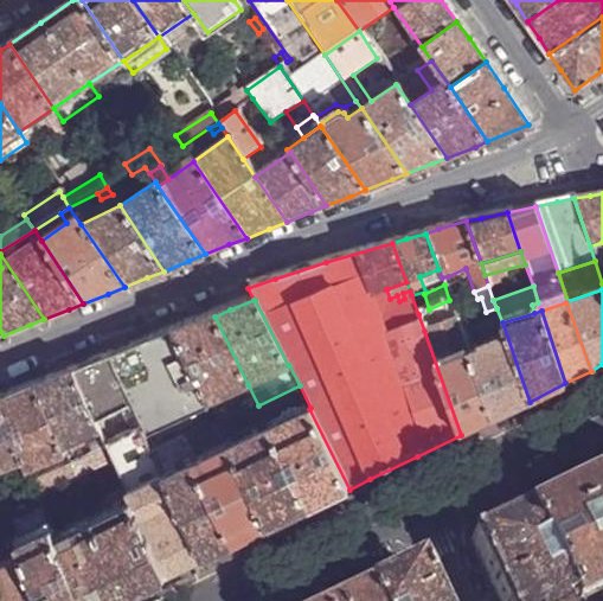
[(190,326),(172,332),(207,403),(248,384),(215,317),(190,326)]
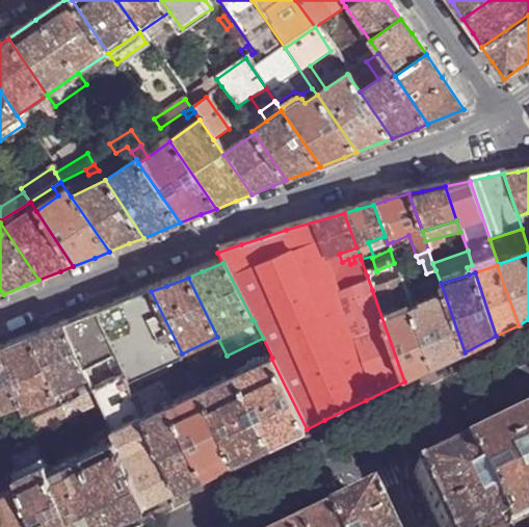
[(372,290),(404,381),(422,373),(433,367),(411,310),(399,278),(372,290)]
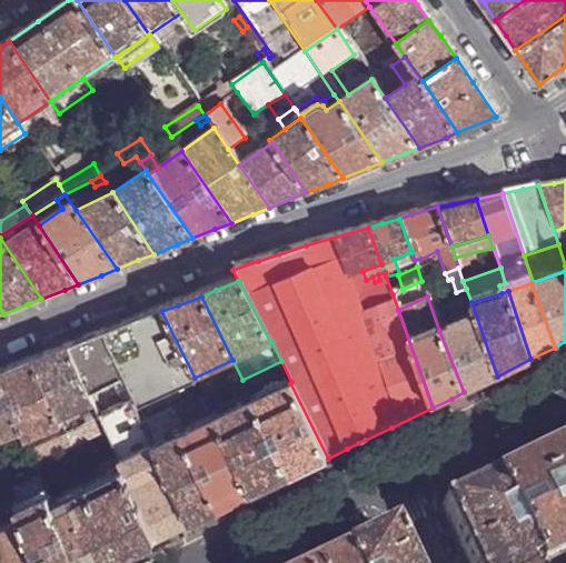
[(113,331),(100,335),(122,383),(131,403),(137,412),(182,391),(197,384),(195,378),(161,311),(151,315),(113,331)]
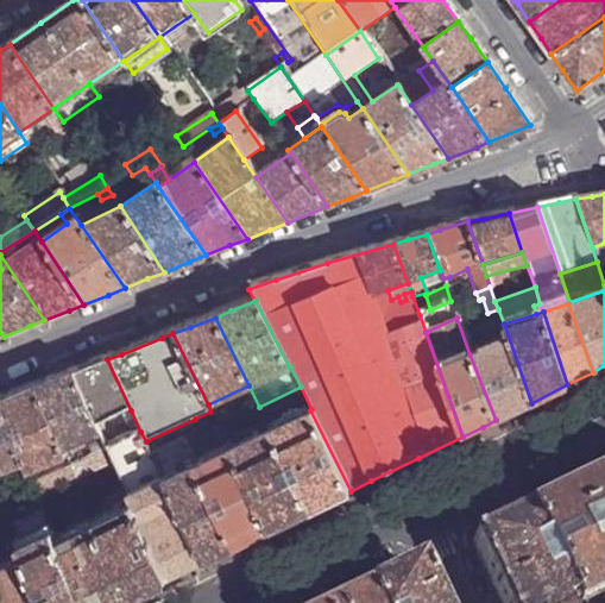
[(508,337),(470,355),(496,420),(500,418),(531,403),(508,337)]
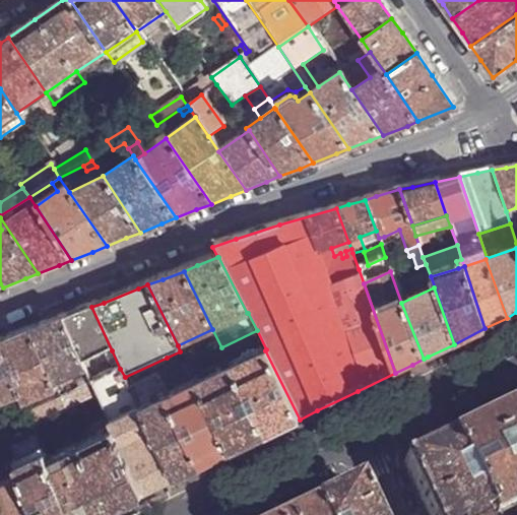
[(82,311),(61,319),(81,364),(112,350),(91,307),(82,311)]
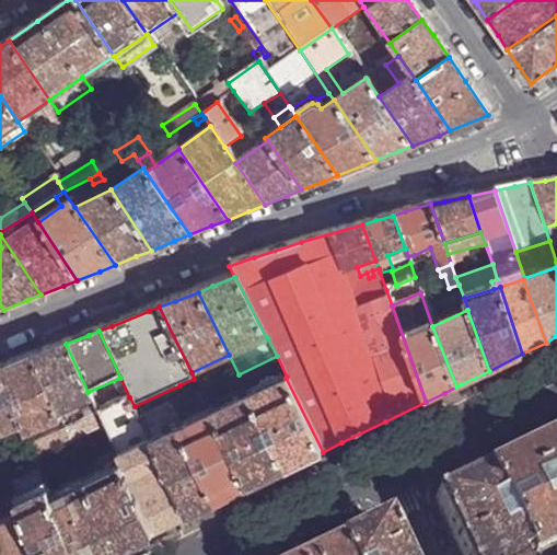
[(44,353),(31,358),(56,415),(91,400),(88,392),(66,344),(44,353)]
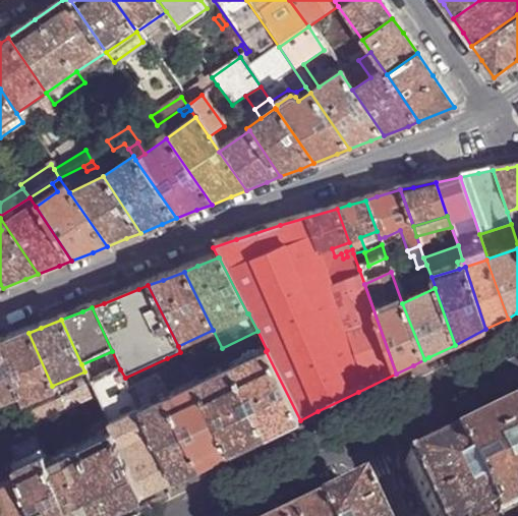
[(213,330),(178,346),(180,352),(187,364),(222,348),(213,330)]
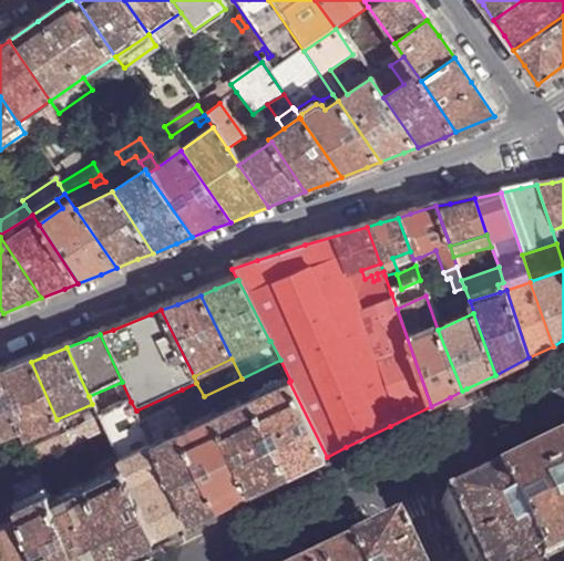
[(12,370),(0,374),(0,385),(19,430),(24,442),(60,427),(57,419),(31,362),(12,370)]
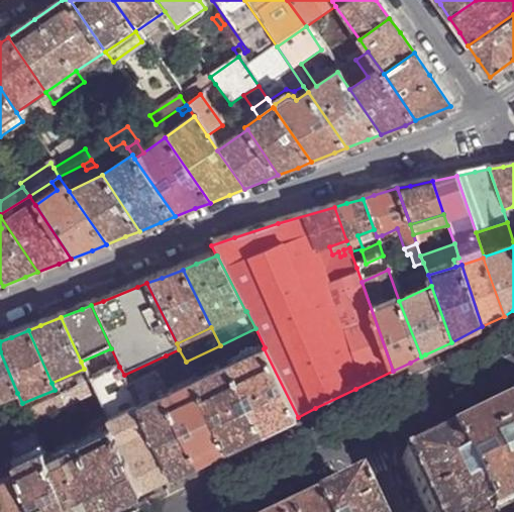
[(111,348),(81,362),(84,369),(89,380),(119,367),(111,348)]
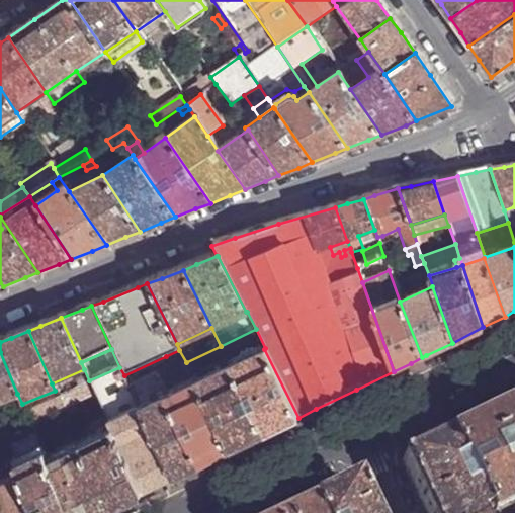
[(285,424),(298,418),(264,349),(230,365),(263,435),(285,424)]
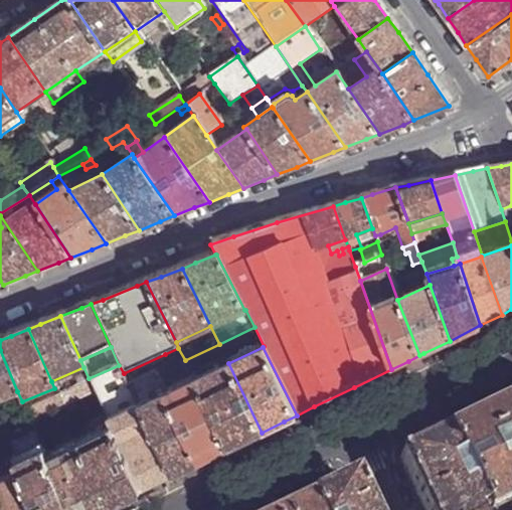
[(178,348),(165,354),(171,367),(185,360),(178,348)]
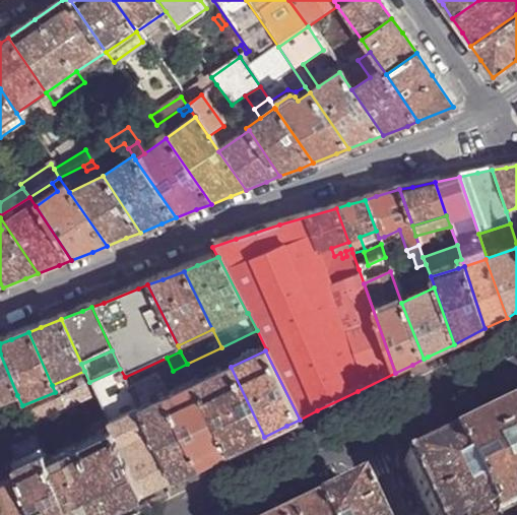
[(0,402),(17,395),(0,353),(0,402)]
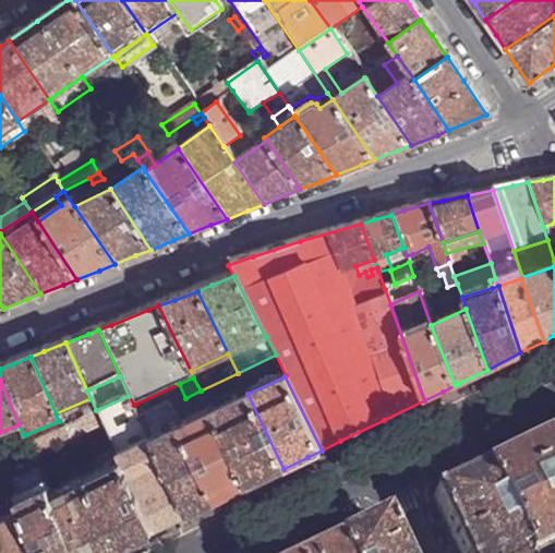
[(201,391),(185,398),(192,411),(207,405),(201,391)]
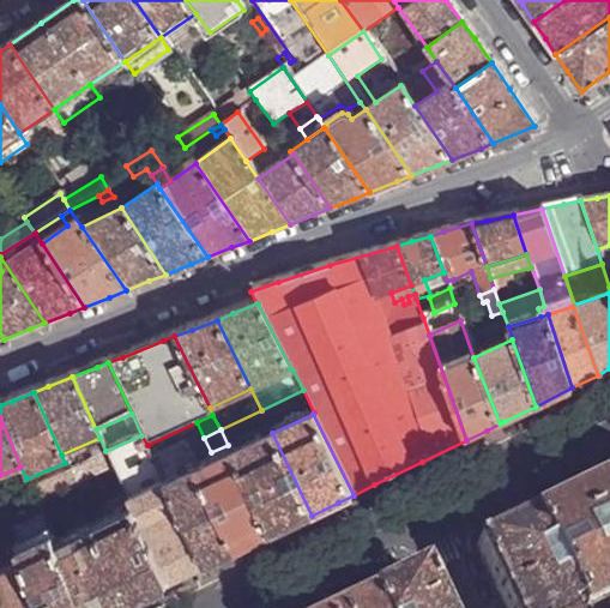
[(272,433),(231,452),(272,535),(302,521),(312,516),(272,433)]
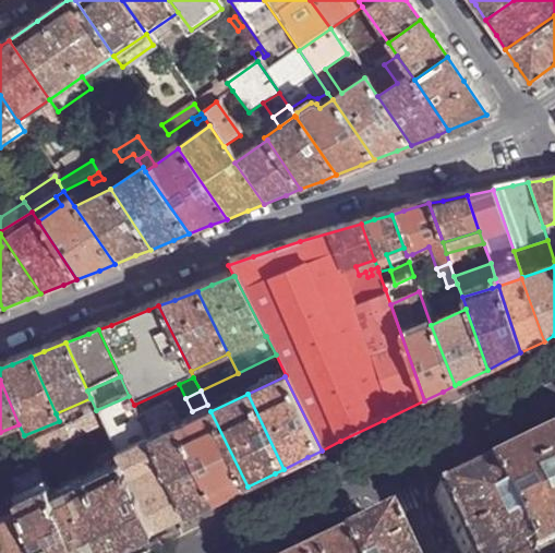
[(96,410),(117,455),(151,440),(141,418),(136,410),(134,405),(129,396),(96,410)]
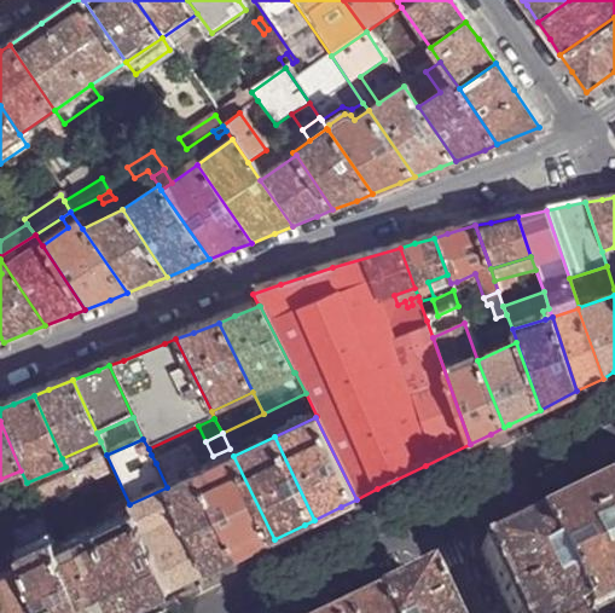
[(184,440),(151,455),(156,463),(180,452),(186,449),(187,449),(184,440)]
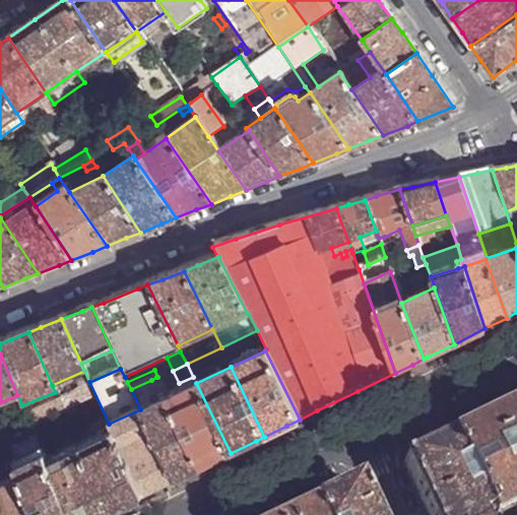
[(156,377),(151,380),(154,387),(159,385),(156,377)]
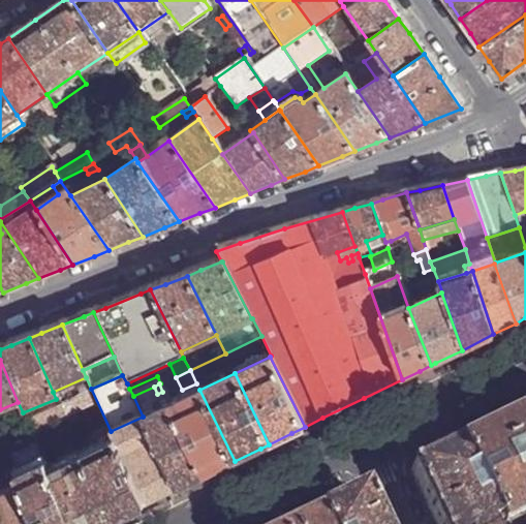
[(199,390),(168,404),(203,476),(224,466),(235,461),(199,390)]
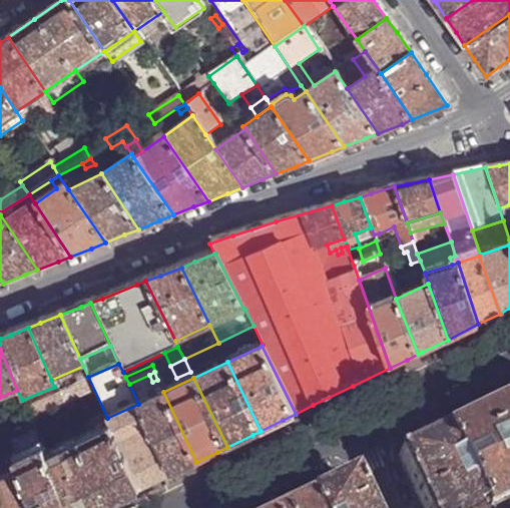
[(152,382),(149,384),(155,396),(163,392),(157,380),(152,382)]
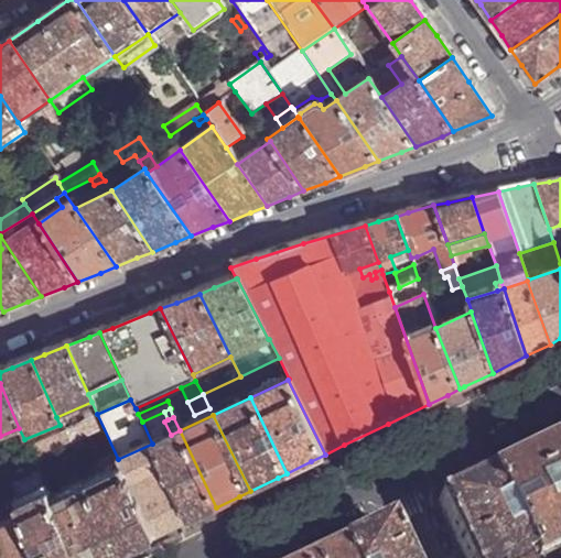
[(171,435),(152,444),(189,521),(206,513),(216,507),(180,430),(171,435)]
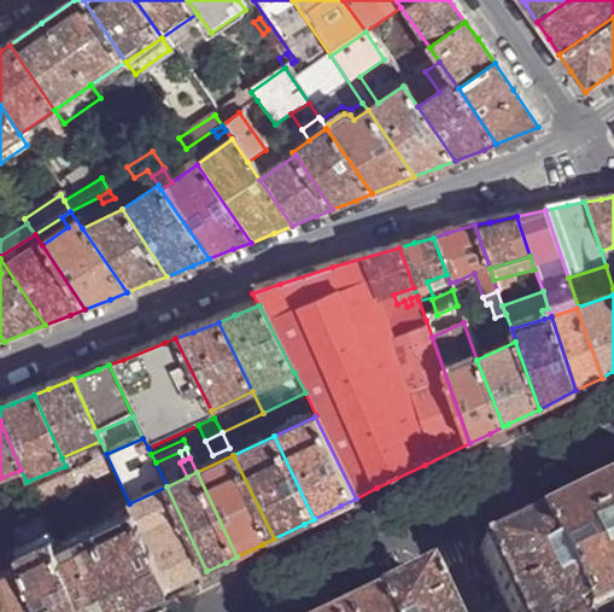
[(70,477),(33,494),(40,511),(76,493),(70,477)]
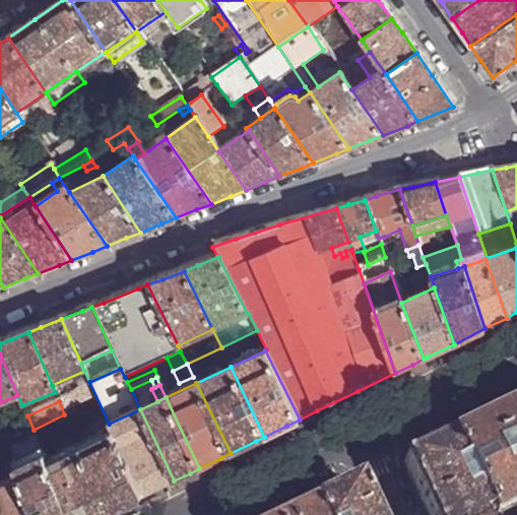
[(109,424),(113,432),(142,496),(160,487),(174,480),(140,409),(109,424)]
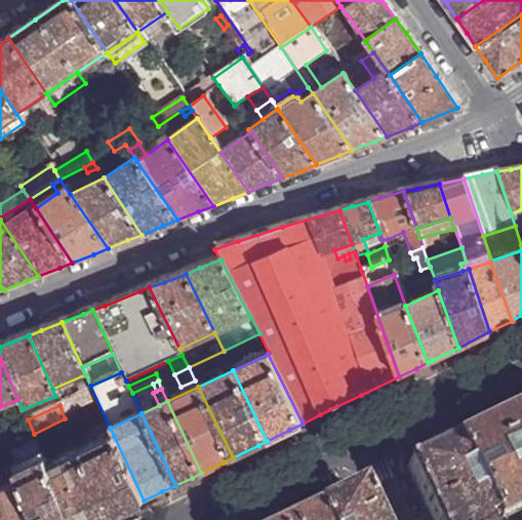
[(467,442),(451,450),(485,519),(521,519),(521,416),(506,424),(467,442)]
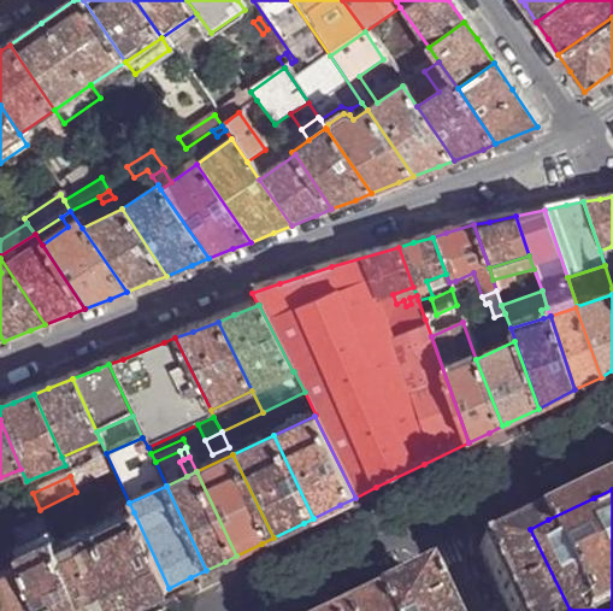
[(134,512),(94,530),(128,609),(157,594),(169,588),(134,512)]
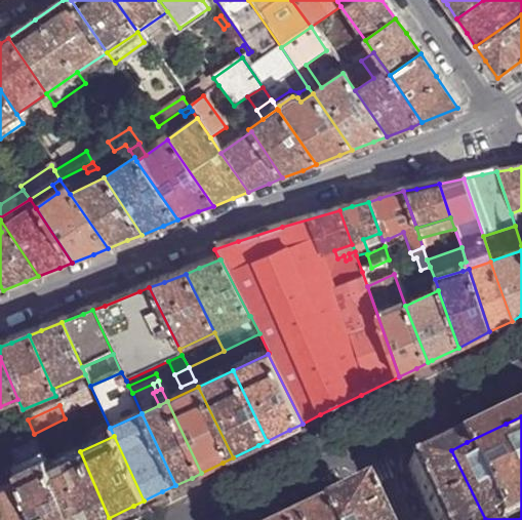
[(405,472),(428,519),(485,519),(451,450),(423,464),(405,472)]
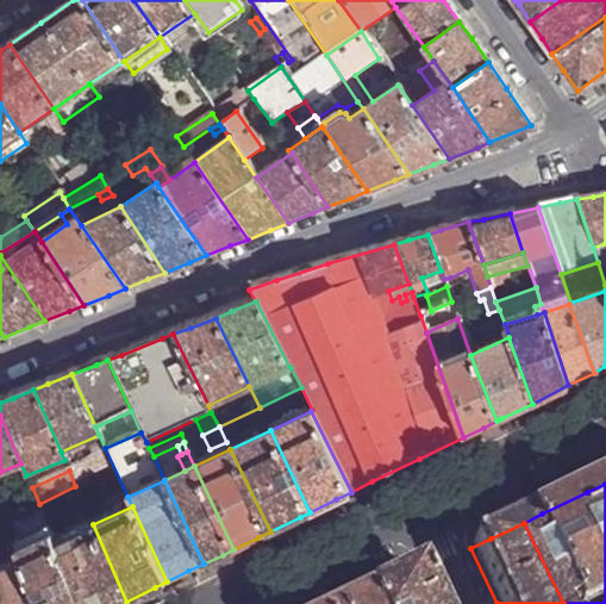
[(93,524),(56,543),(82,603),(124,603),(126,602),(93,524)]
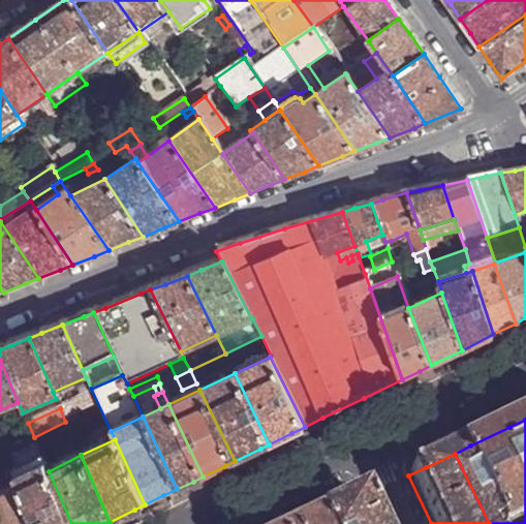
[(44,461),(17,474),(21,484),(37,523),(71,523),(49,471),(44,461)]
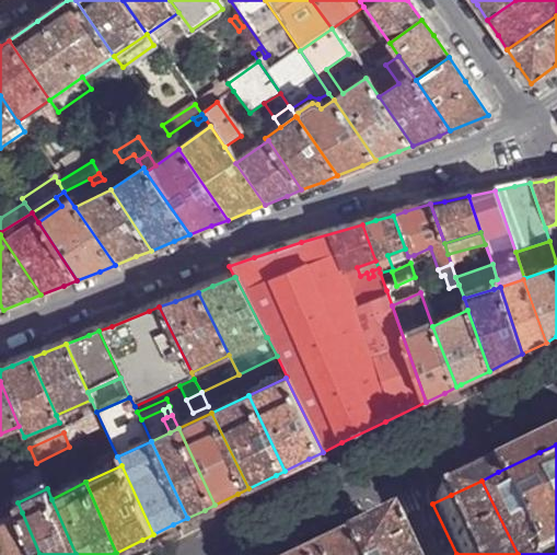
[(39,554),(22,512),(0,523),(0,548),(2,554),(39,554)]
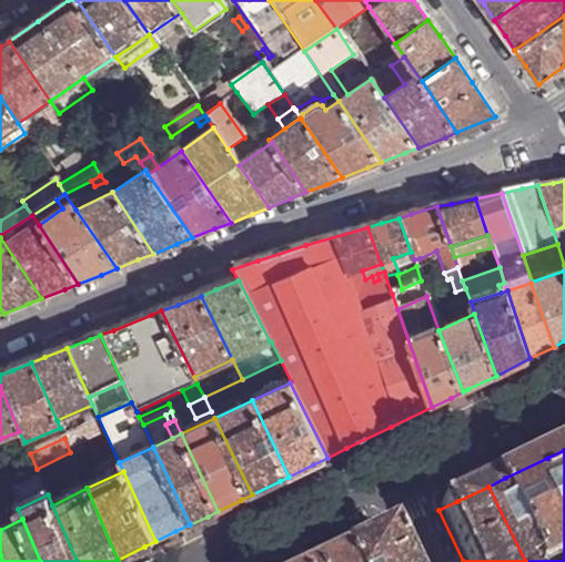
[(356,550),(333,561),(402,561),(389,534),(356,550)]
